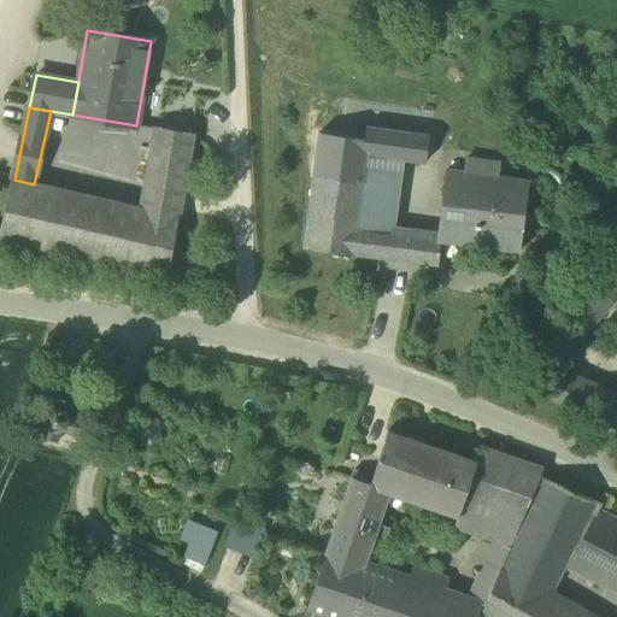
[(156,127),(146,186),(182,193),(192,133),(156,127)]
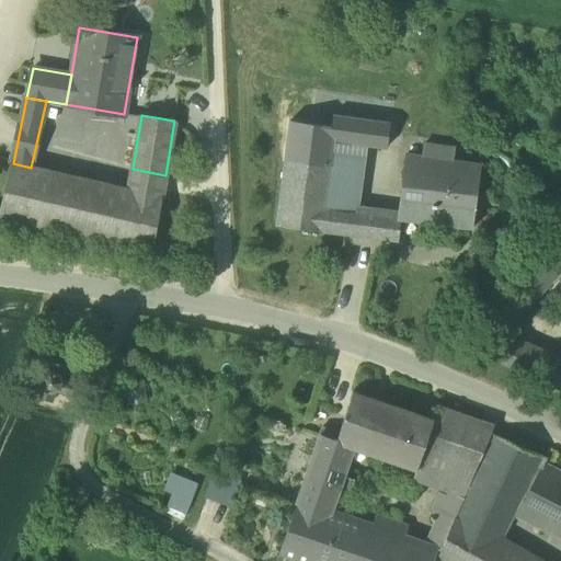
[(334,129),(333,139),(364,144),(386,147),(389,125),(363,121),(336,117),(334,129)]
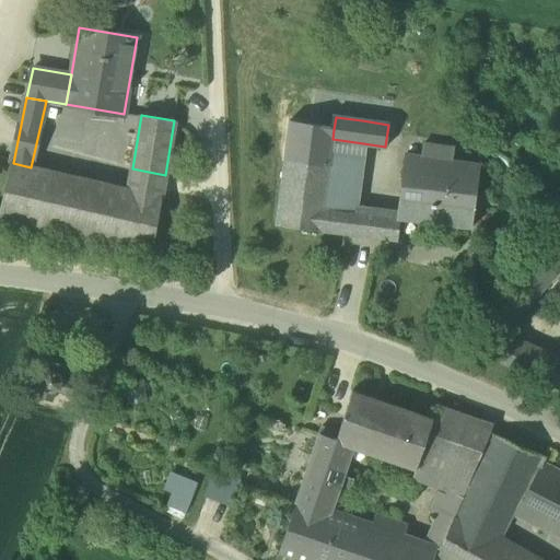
[(291,123),(286,160),(329,165),(333,139),(334,129),(291,123)]
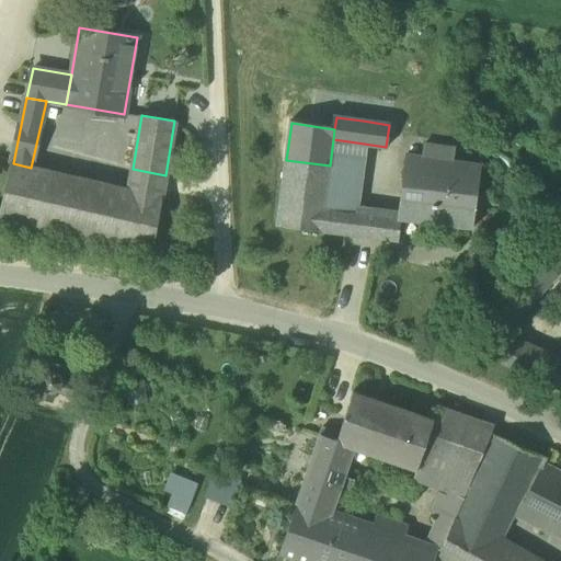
[(354,213),(364,144),(333,139),(330,165),(323,208),(354,213)]
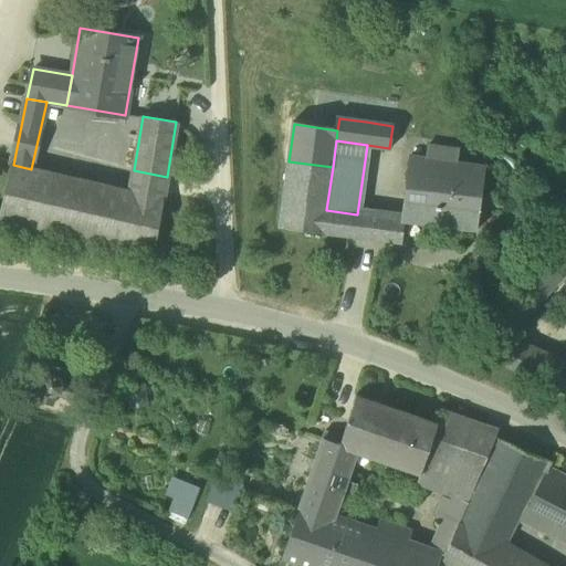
[(428,146),(427,157),(411,155),(402,220),(404,220),(404,221),(405,221),(405,222),(477,232),(485,166),(457,161),(459,150),(428,146)]
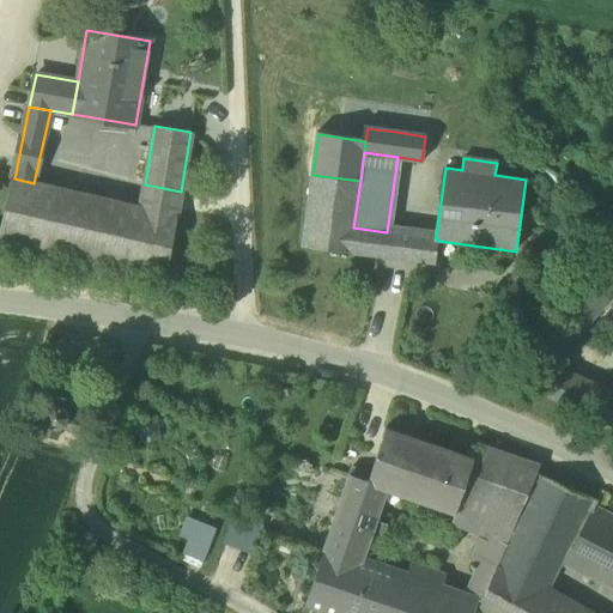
[(353,228),(360,181),(313,175),(303,247),(383,256),(387,232),(353,228)]
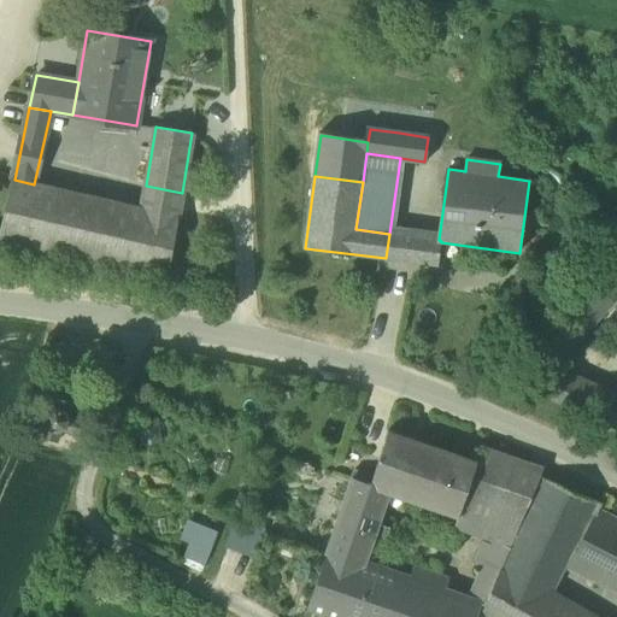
[(0,241),(166,280),(178,210),(141,209),(34,184),(15,180),(12,180),(0,231),(0,241)]
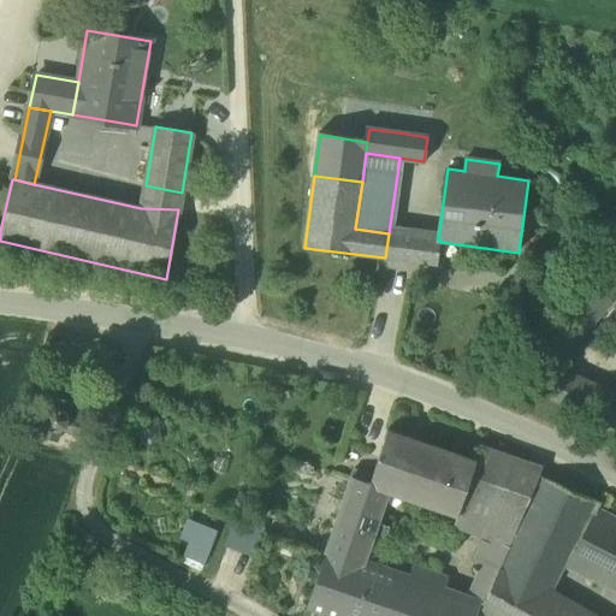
[(146,185),(141,208),(178,209),(182,193),(146,185)]
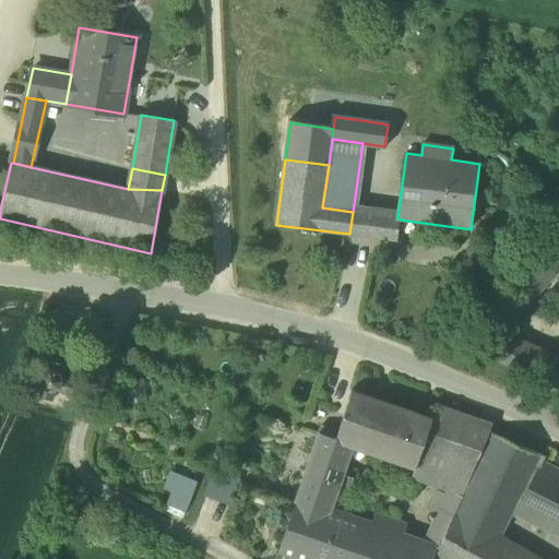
[(367,213),(353,212),(349,234),(365,236),(367,213)]
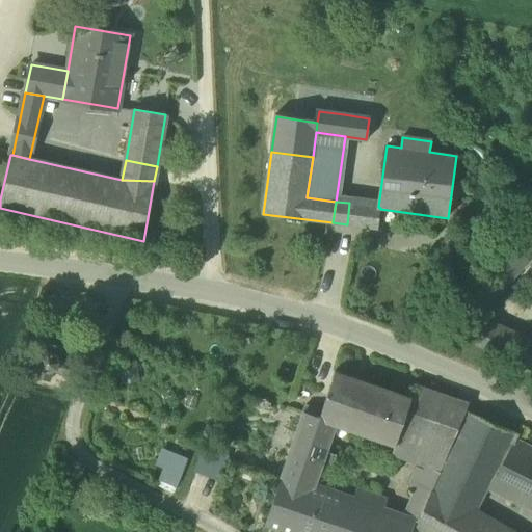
[(378,207),(349,203),(347,224),(377,229),(380,209),(380,208),(379,208),(379,207),(378,207)]
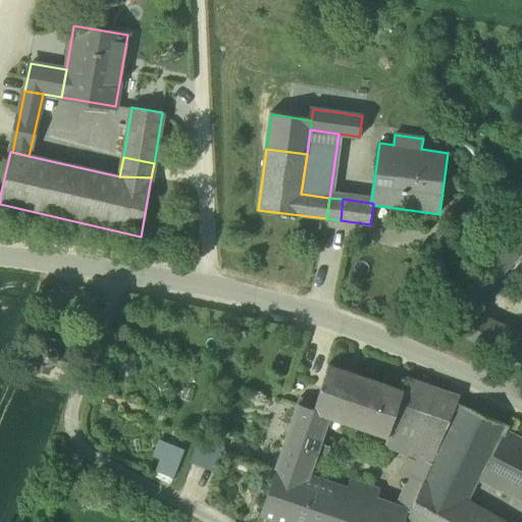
[(468,312),(513,264),(521,253),(521,219),(451,295),(468,312)]
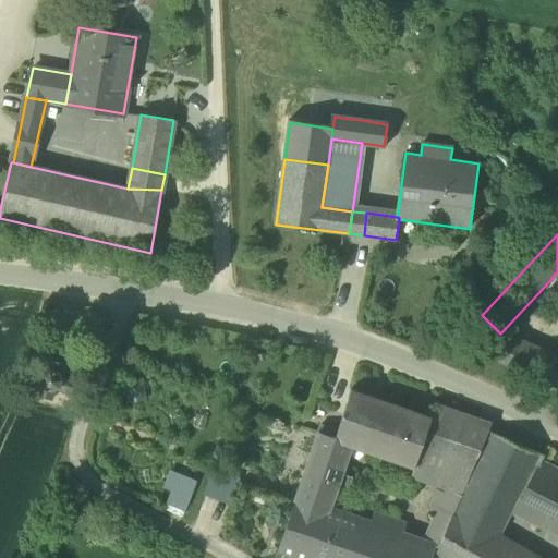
[(557,270),(548,282),(557,288),(557,270)]
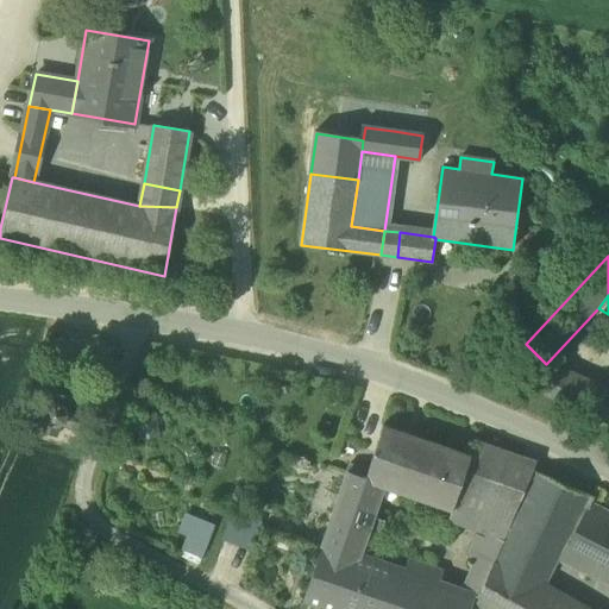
[(525,384),(529,387),(542,364),(540,363),(525,384)]
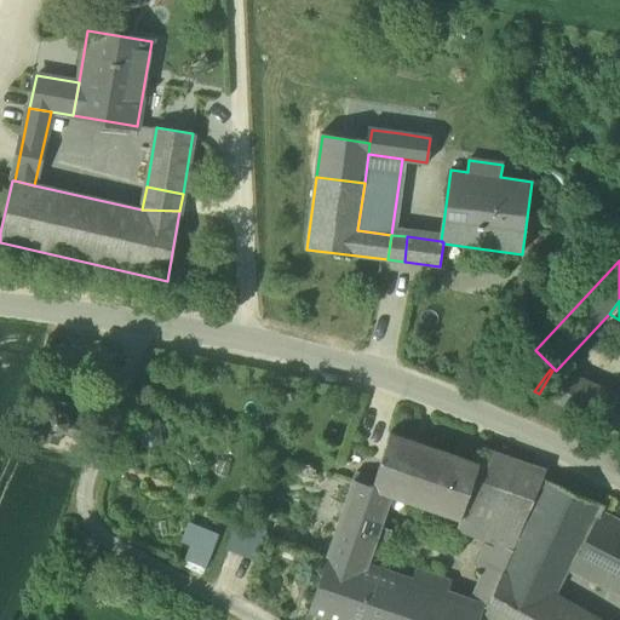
[(568,378),(552,371),(539,394),(554,401),(568,378)]
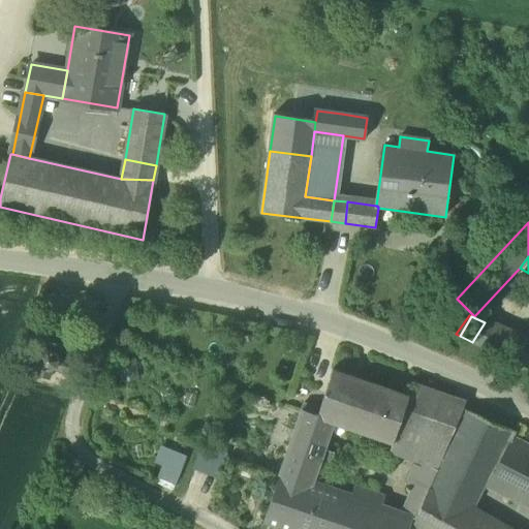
[(528,342),(485,322),(472,342),(528,367),(528,342)]
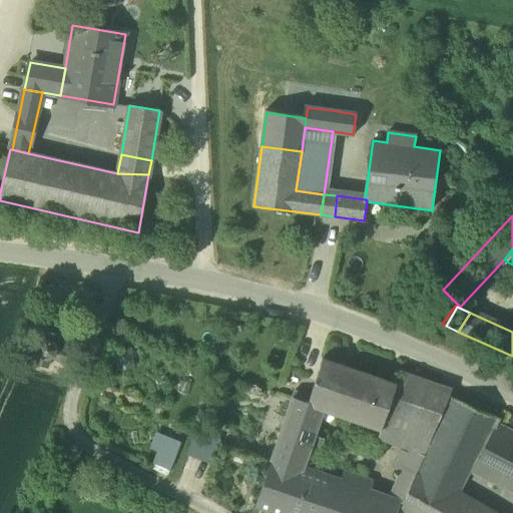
[(34,363),(47,367),(51,357),(60,361),(65,348),(55,345),(59,335),(46,330),(42,340),(32,337),(28,349),(38,353),(34,363)]
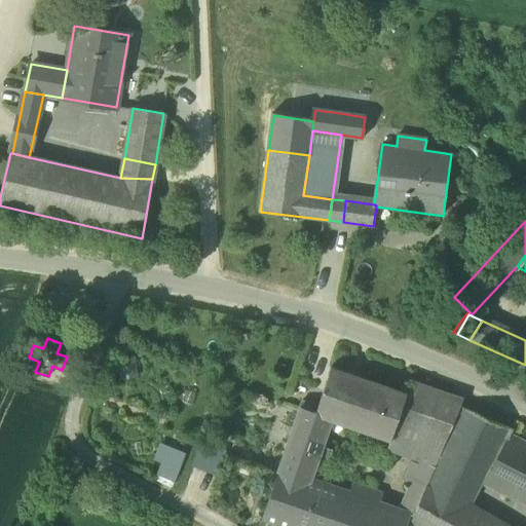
[(136,355),(116,359),(120,380),(139,377),(136,355)]
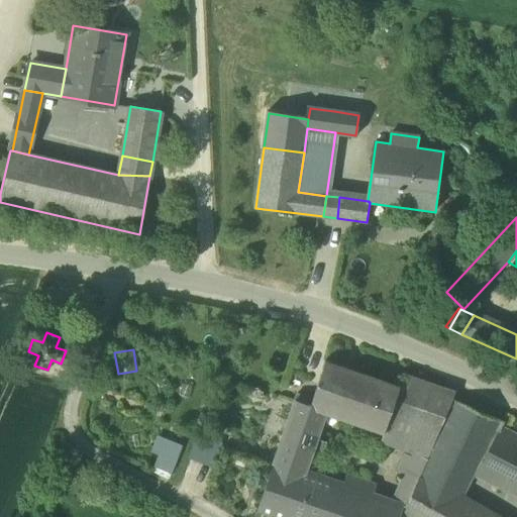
[(326,413),(384,433),(395,400),(400,388),(398,387),(325,362),(313,399),(310,408),(326,413)]
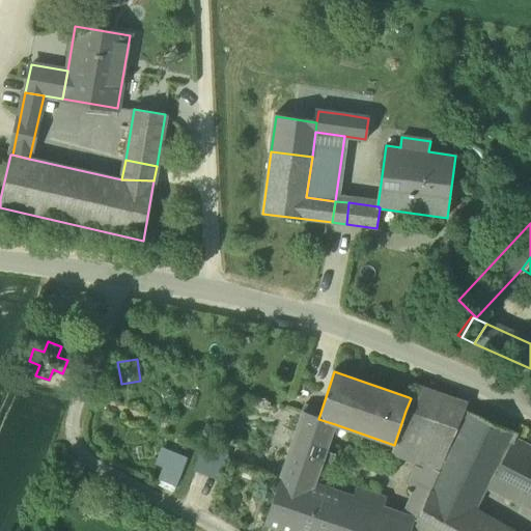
[(411,398),(406,411),(443,424),(424,467),(415,487),(401,519),(413,523),(416,525),(430,490),(464,410),(467,402),(413,384),(409,397),(411,398)]
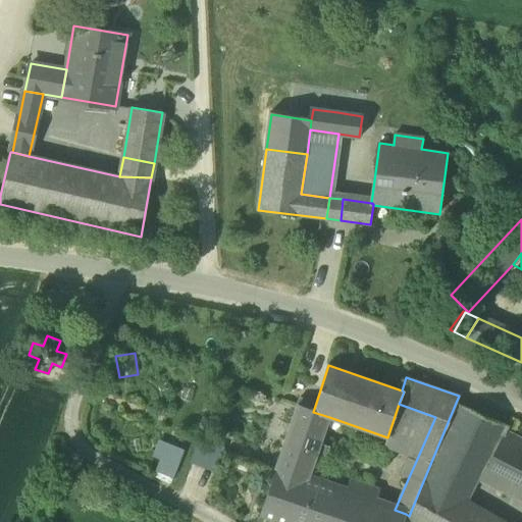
[(276,469),(308,480),(315,459),(320,444),(329,417),(313,412),(316,403),(301,398),(276,469)]
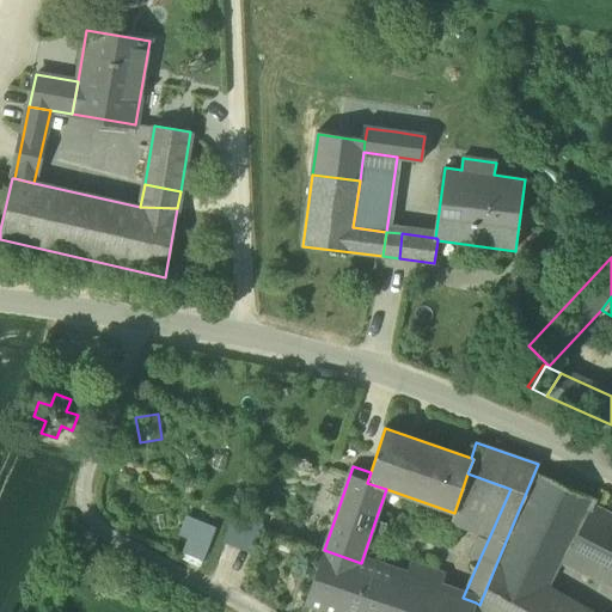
[(534,472),(496,564),(548,593),(562,564),(594,507),(595,503),(598,500),(534,472)]
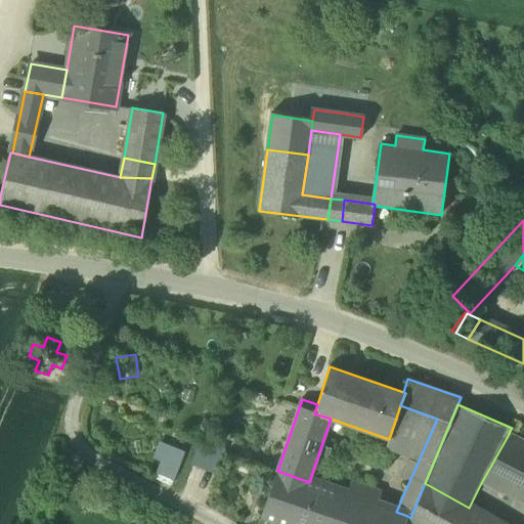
[(409,457),(419,461),(437,419),(400,405),(389,439),(388,443),(385,449),(409,457)]
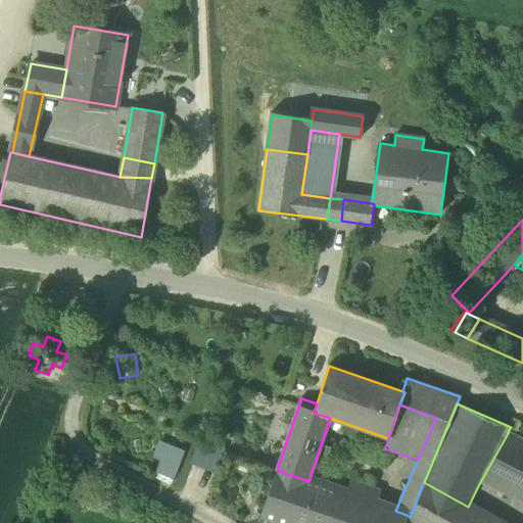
[(480,482),(522,503),(522,440),(508,433),(480,482)]
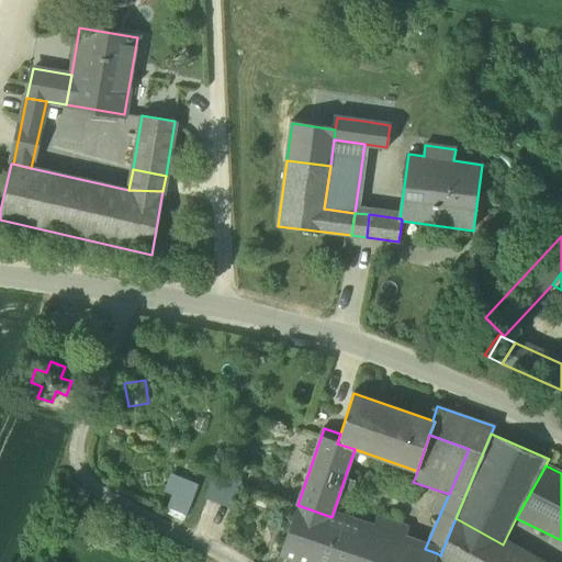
[(239,480),(213,470),(204,495),(231,504),(239,480)]
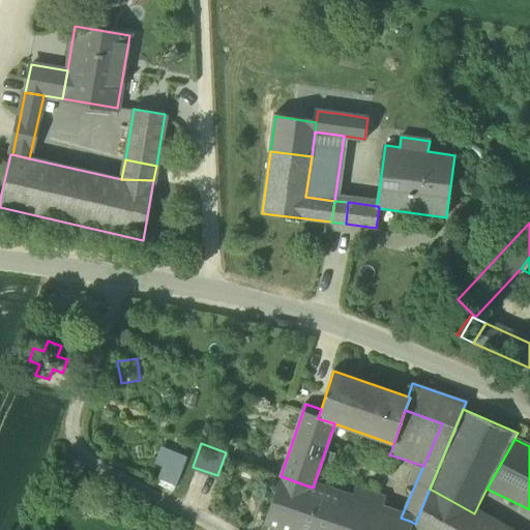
[(164,464),(169,451),(159,447),(154,460),(164,464)]
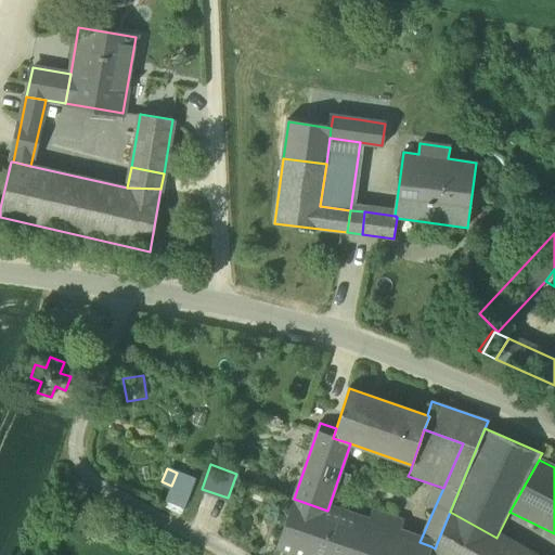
[(350,475),(340,472),(335,488),(345,491),(350,475)]
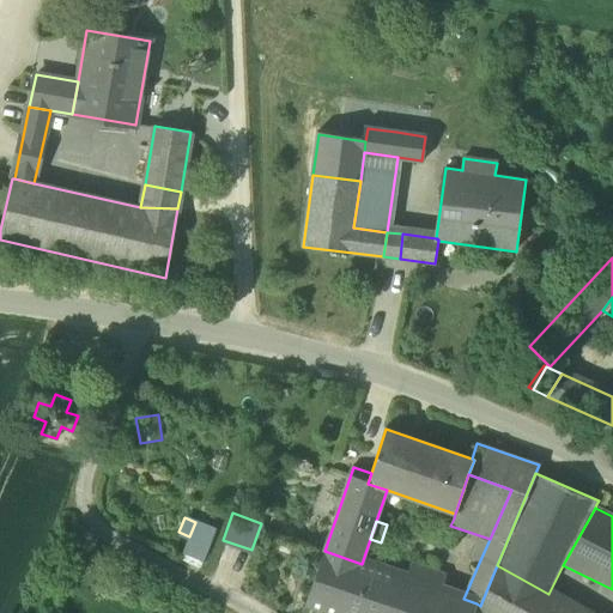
[(213,529),(195,522),(189,536),(182,554),(200,562),(213,529)]
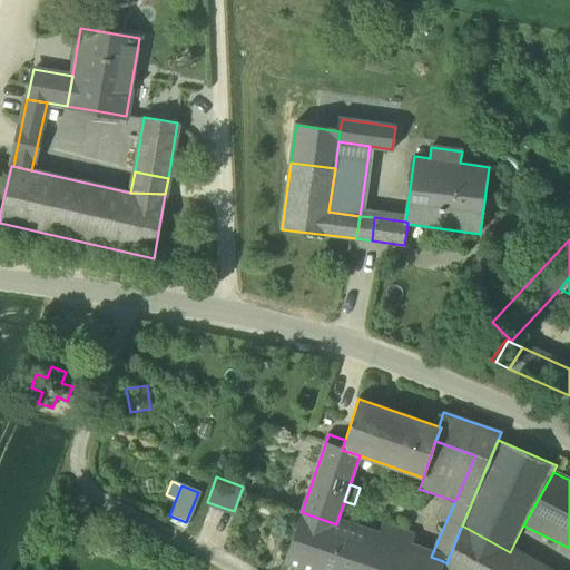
[(435,518),(445,523),(455,501),(445,498),(435,518)]
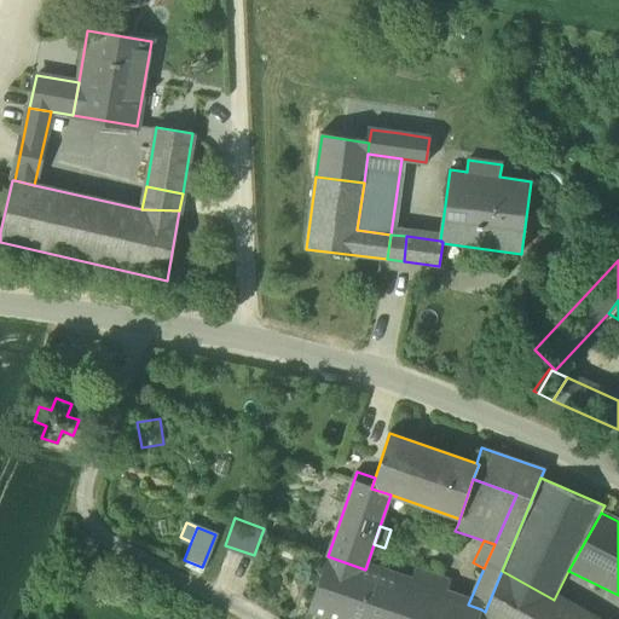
[(328,556),(308,612),(306,618),(347,618),(365,570),(328,556)]
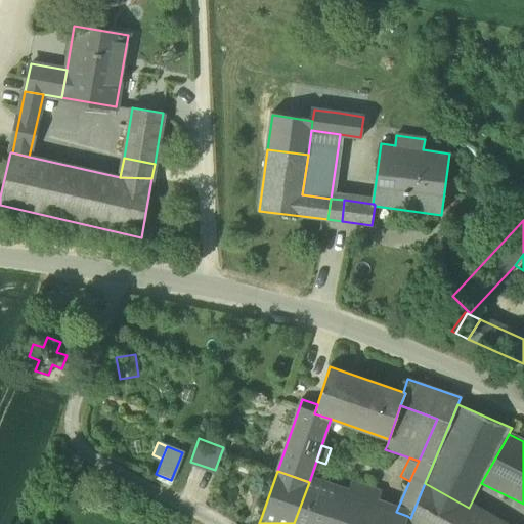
[(404,523),(407,516),(396,512),(377,506),(349,495),(309,482),(294,523),(404,523)]
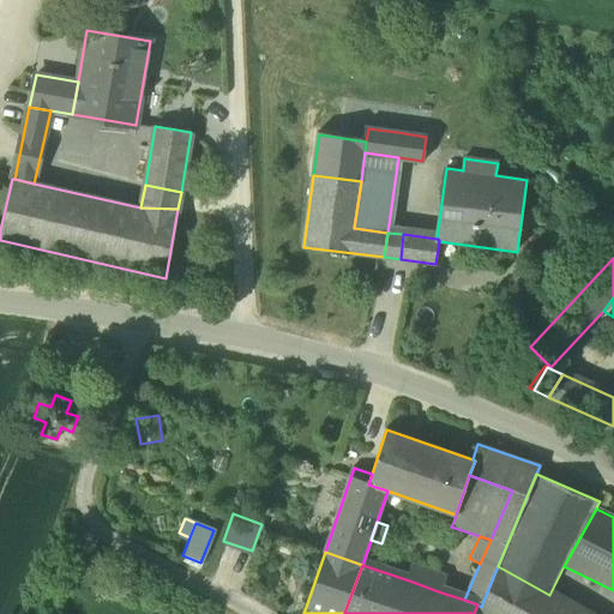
[(409,581),(441,593),(446,577),(414,566),(409,581)]
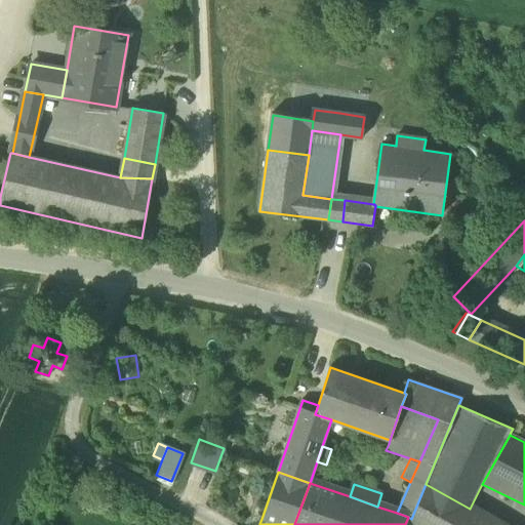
[(497,524),(470,509),(426,484),(411,519),(410,523),(414,524),(497,524)]
